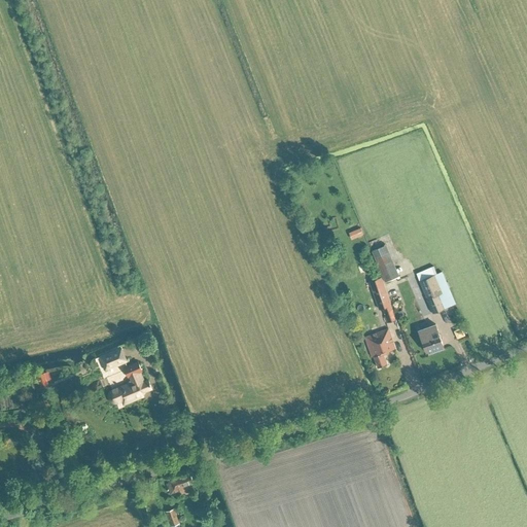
[(362,234),(360,227),(348,232),(351,239),(362,234)]
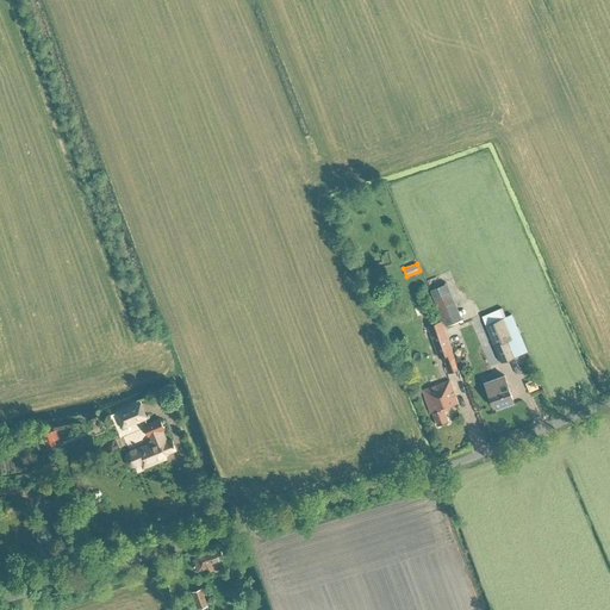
[(462,319),(450,291),(434,298),(446,327),(462,319)]
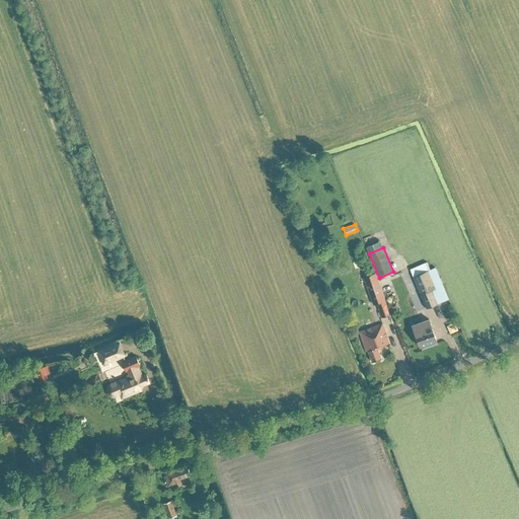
[(430,269),(427,261),(411,268),(420,291),(426,306),(448,297),(436,266),(430,269)]
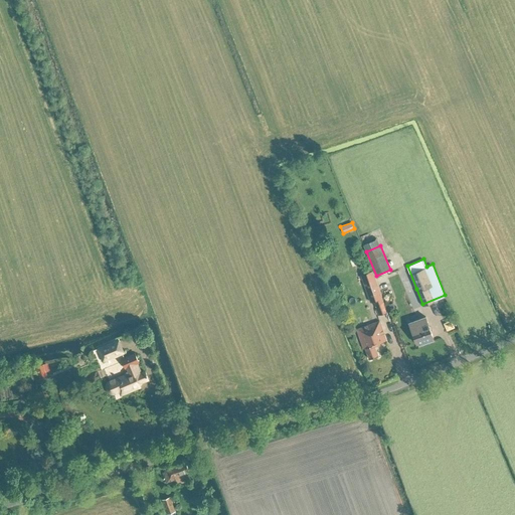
[(374,301),(382,298),(372,270),(361,274),(370,302),(374,301)]
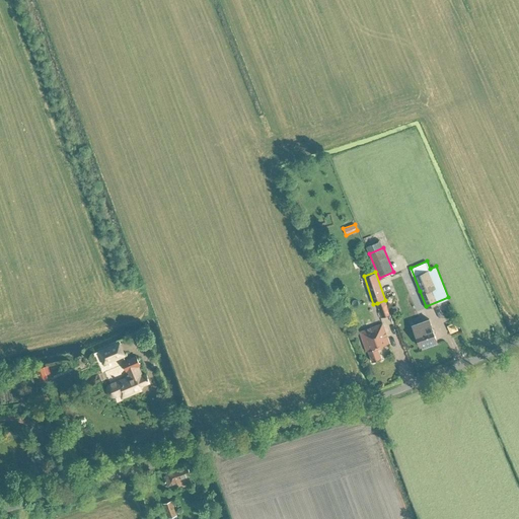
[(382,317),(390,314),(385,300),(377,303),(382,317)]
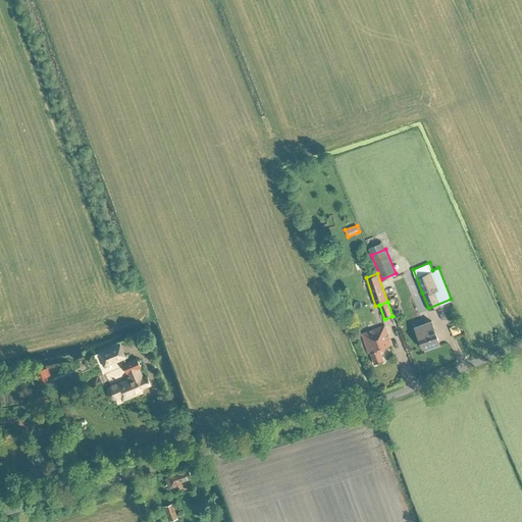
[(402,314),(399,306),(392,309),(395,317),(402,314)]
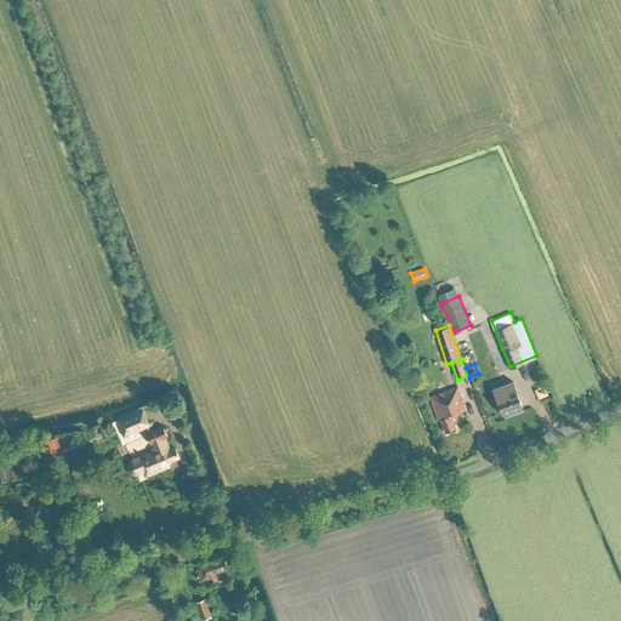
[(501,412),(522,405),(517,391),(513,381),(493,388),(501,412)]
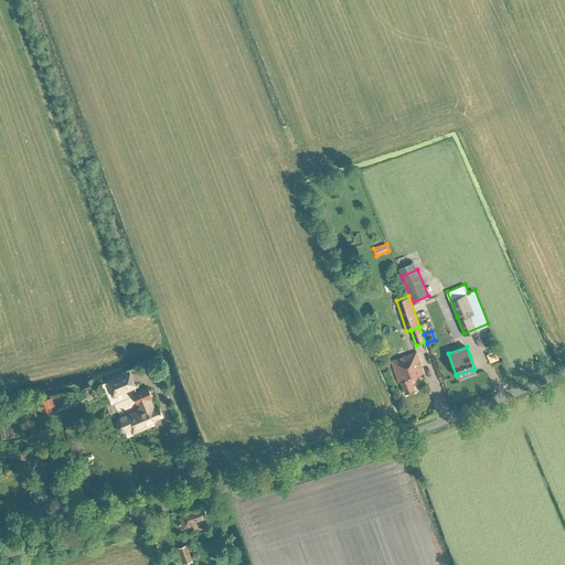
[(415,390),(411,377),(424,373),(416,352),(392,360),(398,382),(401,382),(405,393),(415,390)]
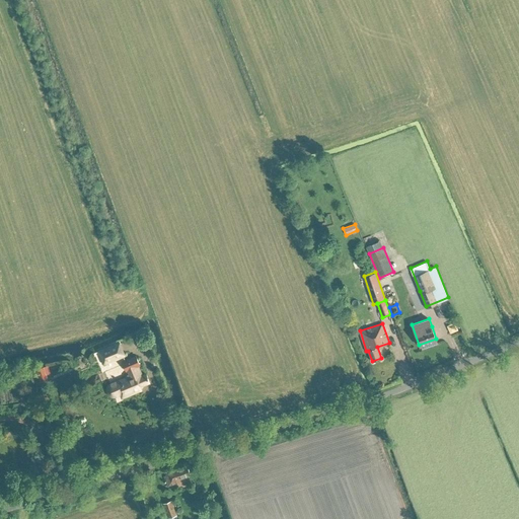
[(103,364),(124,355),(119,342),(98,351),(103,364)]
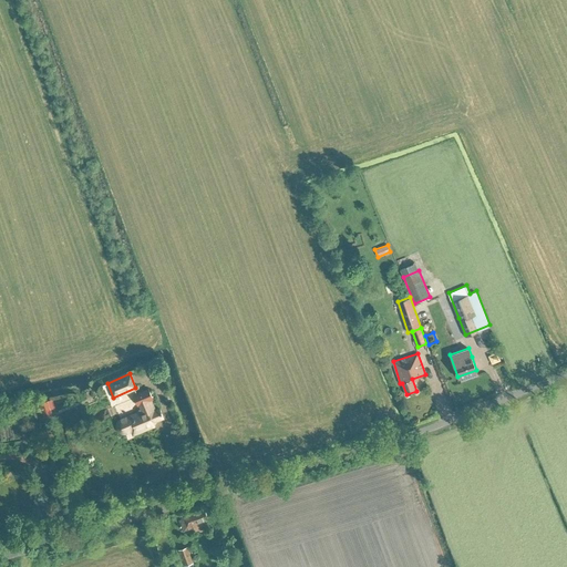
[(160,409),(156,410),(152,400),(154,399),(150,387),(133,393),(137,404),(138,404),(140,408),(138,408),(140,411),(126,418),(117,421),(116,422),(116,423),(115,425),(115,426),(115,428),(116,429),(116,430),(117,431),(119,432),(119,433),(121,434),(122,434),(123,434),(125,434),(126,434),(132,432),(133,434),(154,425),(153,421),(163,416),(160,409)]
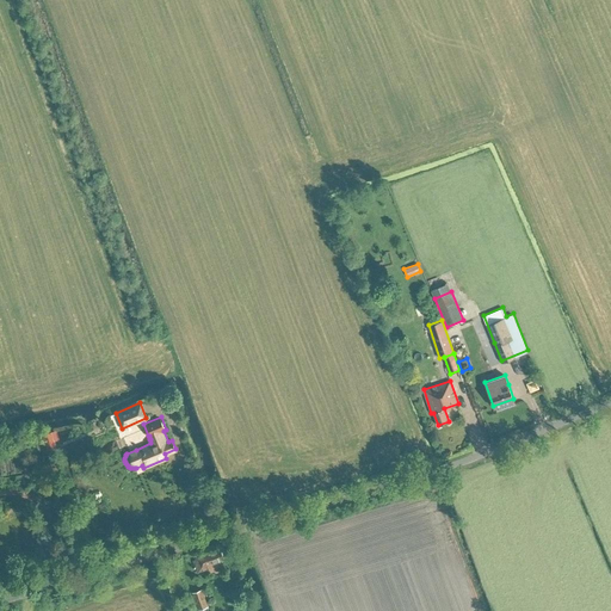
[(59,439),(56,431),(42,434),(47,449),(56,446),(55,440),(59,439)]
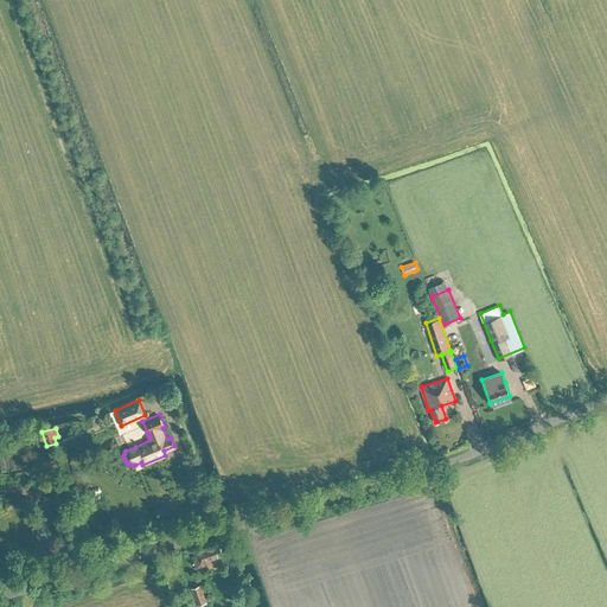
[(208,567),(219,561),(217,556),(223,555),(218,545),(191,556),(197,568),(206,564),(208,567)]
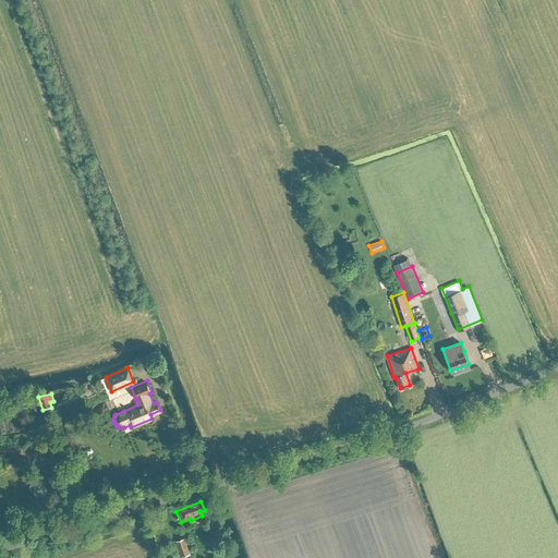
[(181,557),(190,554),(184,537),(176,541),(181,557)]
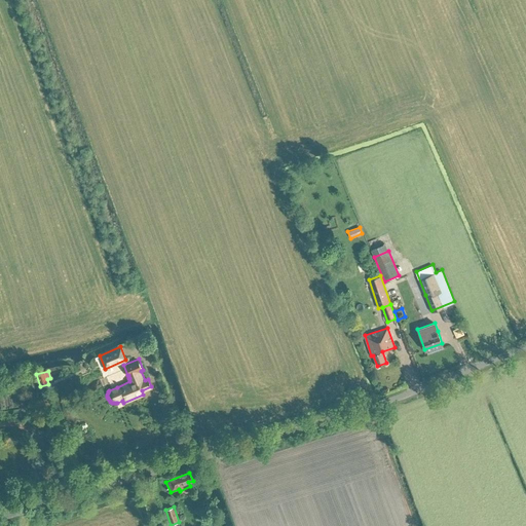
All buildings are outlined.
